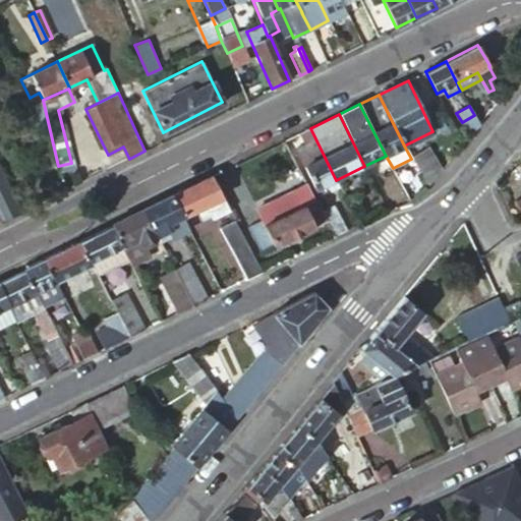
[(462,122),(470,136),(480,124),(474,115),(462,122)]
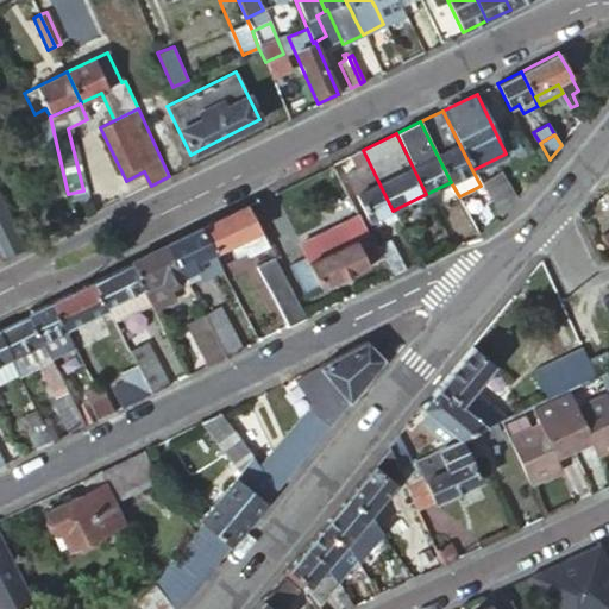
[(363,150),(349,156),(356,169),(347,174),(370,221),(393,211),(363,150)]
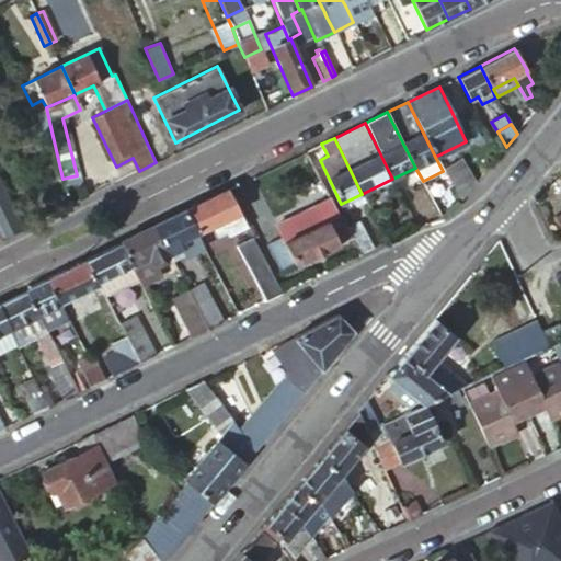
[(442,169),(443,171),(457,193),(460,201),(474,184),(460,158),(454,162),(442,169)]
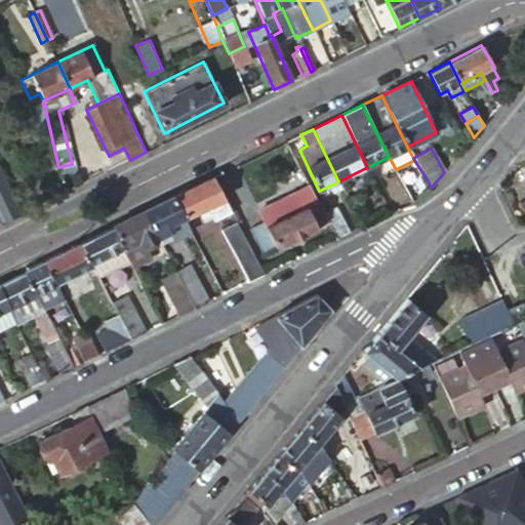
[(401,201),(410,197),(397,172),(389,176),(401,201)]
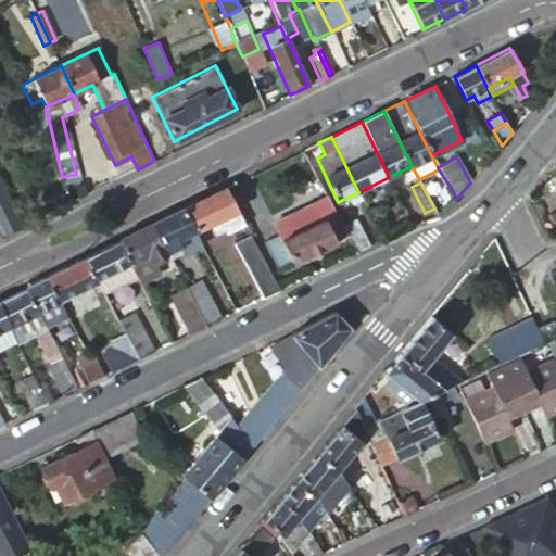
[(0,216),(13,211),(0,185),(0,216)]
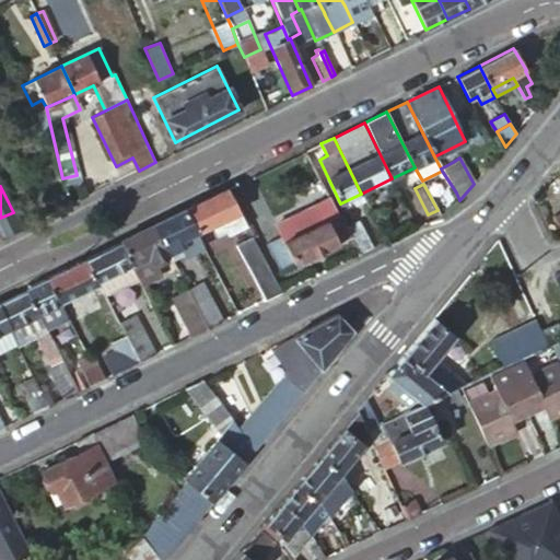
[(228,189),(185,210),(197,234),(212,226),(217,235),(225,231),(229,237),(247,229),(228,189)]
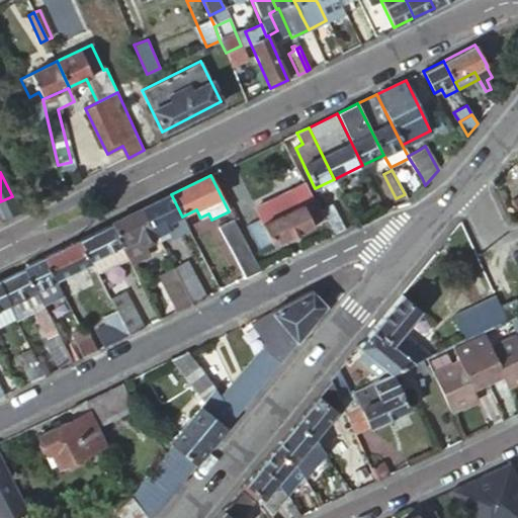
[(319,214),(306,186),(276,200),(277,201),(283,216),(263,225),(251,231),(260,251),(272,246),(273,247),(313,228),(313,227),(323,222),(319,214)]
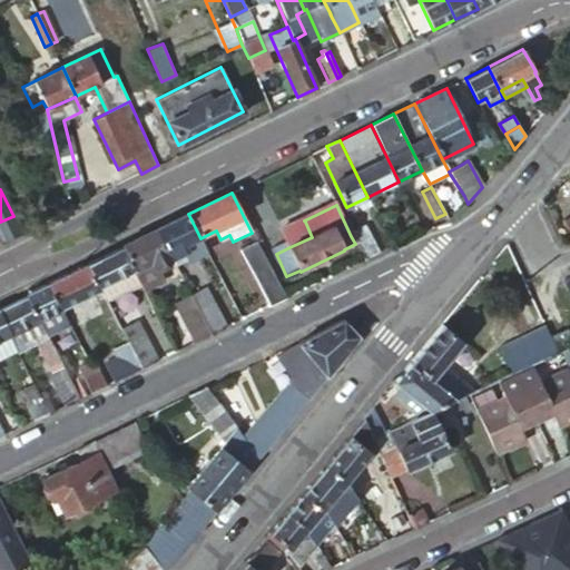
[(188,214),(155,231),(174,259),(187,254),(190,261),(207,253),(200,238),(188,214)]
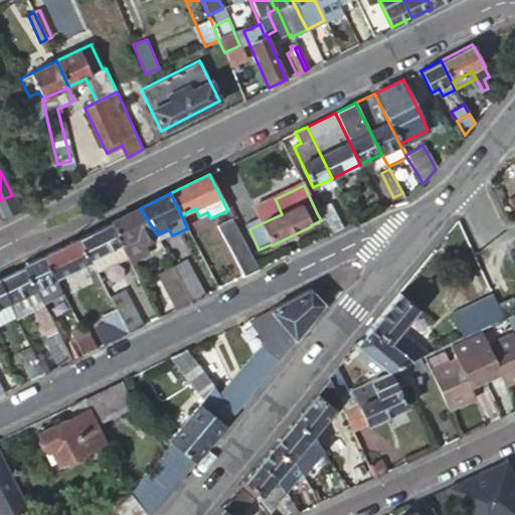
[(282,214),(276,200),(254,210),(262,223),(282,214)]
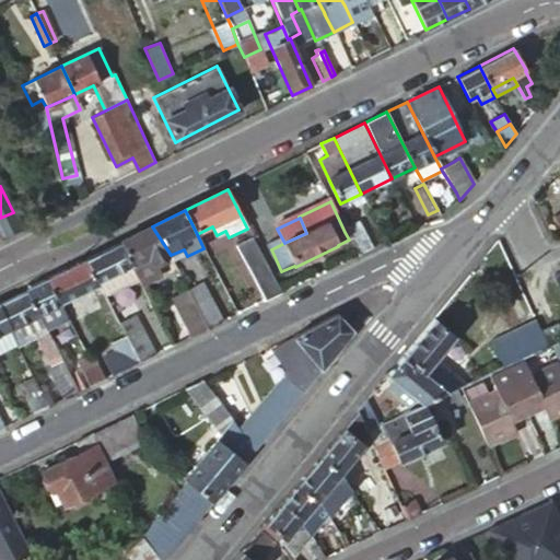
[(359,225),(345,232),(349,240),(358,256),(371,249),(359,225)]
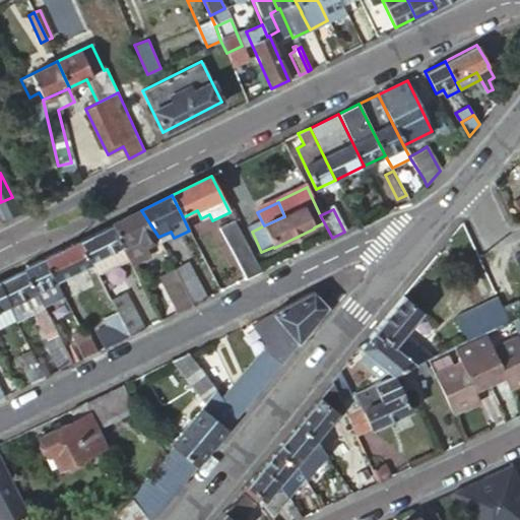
[(141,210),(111,224),(127,256),(133,267),(134,269),(151,261),(143,244),(158,237),(141,210)]
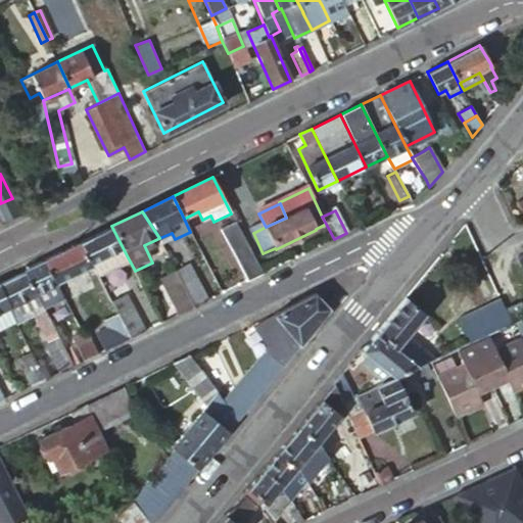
[(262,275),(236,223),(221,231),(246,282),(262,275)]
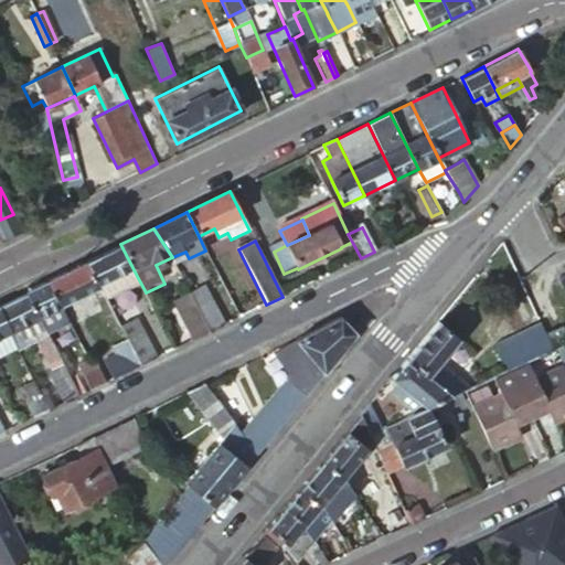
[(103,253),(85,262),(99,289),(103,296),(138,278),(120,244),(103,253)]
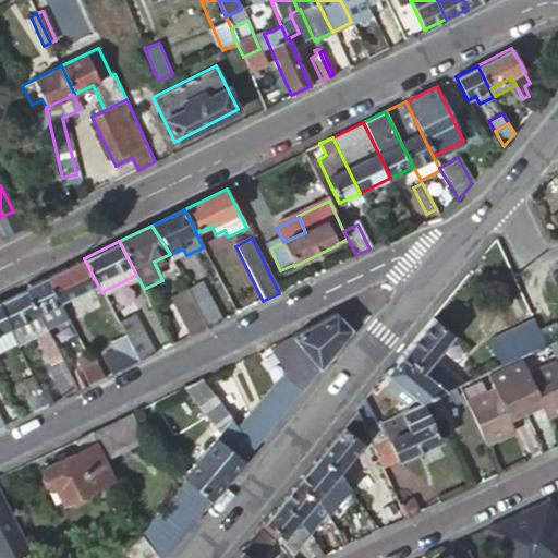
[(84,258),(67,267),(80,294),(98,286),(84,258)]
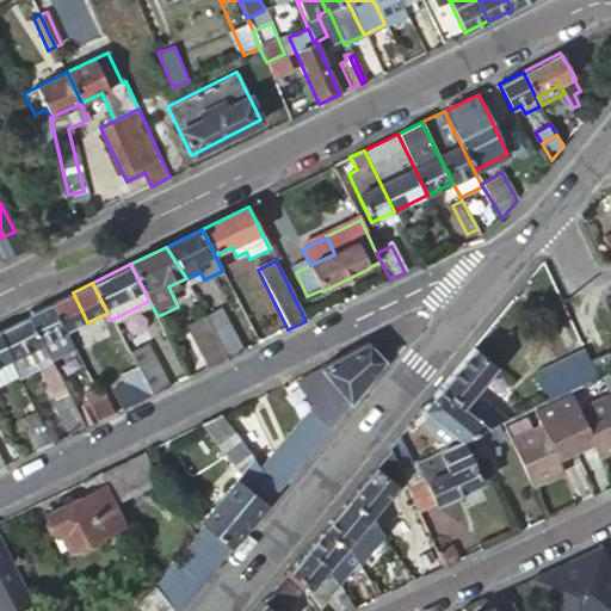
[(73,292),(51,303),(66,333),(87,322),(73,292)]
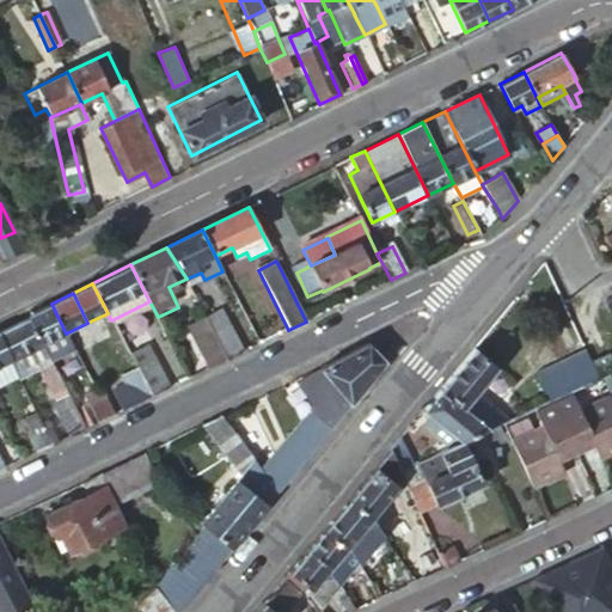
[(150,301),(111,320),(118,332),(157,314),(150,301)]
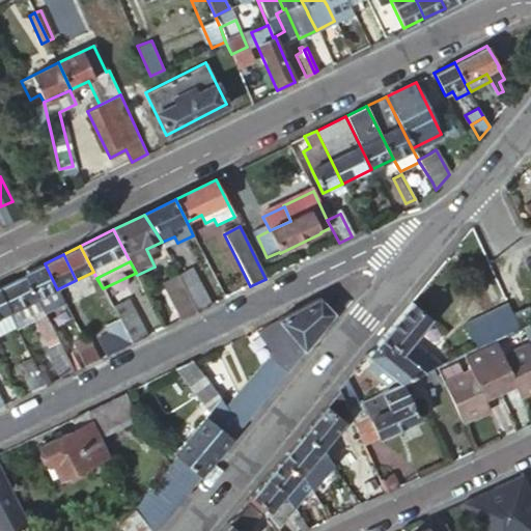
[(23,274),(24,276),(40,307),(53,301),(56,307),(64,303),(57,289),(45,263),(23,274)]
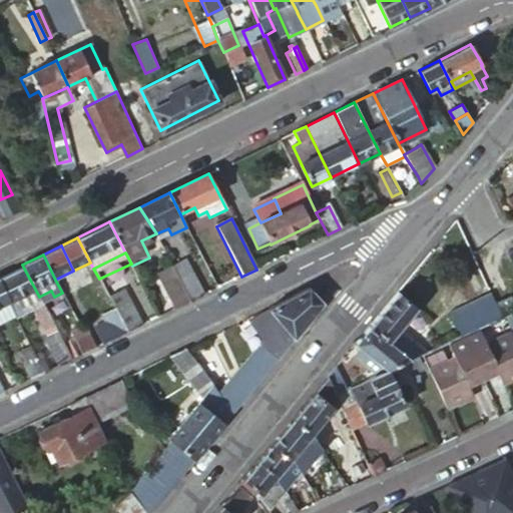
[(186,260),(172,267),(190,302),(204,295),(186,260)]
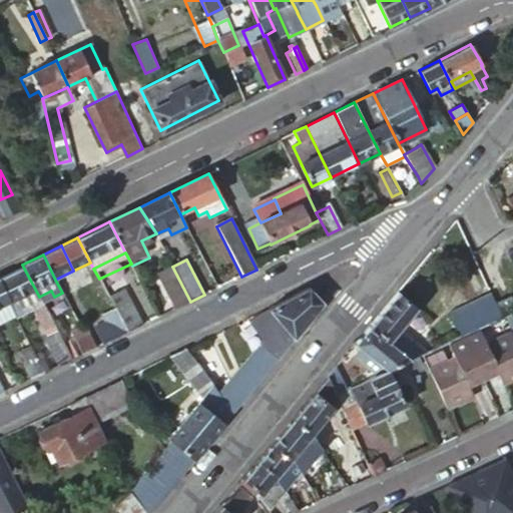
[(23,267),(0,278),(0,284),(8,302),(17,298),(21,306),(29,302),(34,312),(44,307),(39,297),(23,267)]
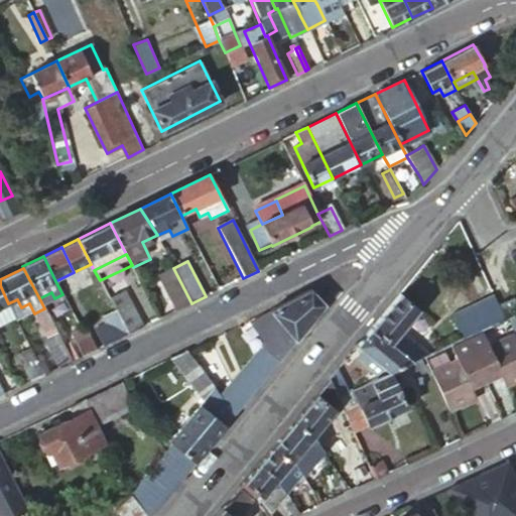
[(191,303),(173,268),(158,276),(176,310),(191,303)]
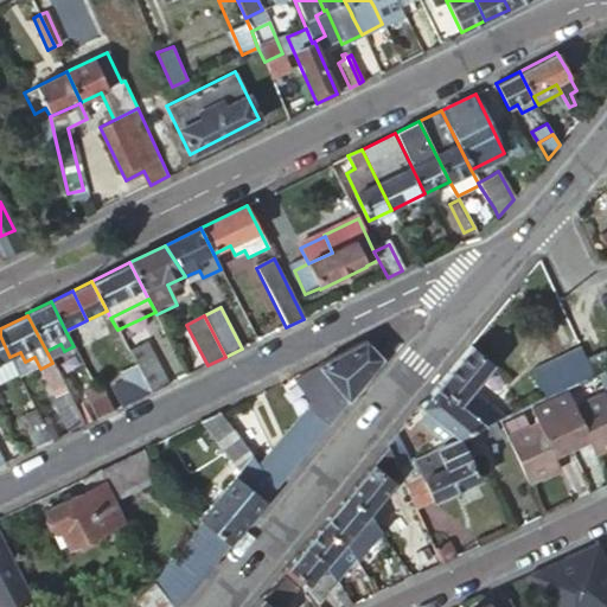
[(121,408),(151,393),(126,346),(120,334),(112,338),(128,371),(121,375),(126,383),(112,390),(121,408)]
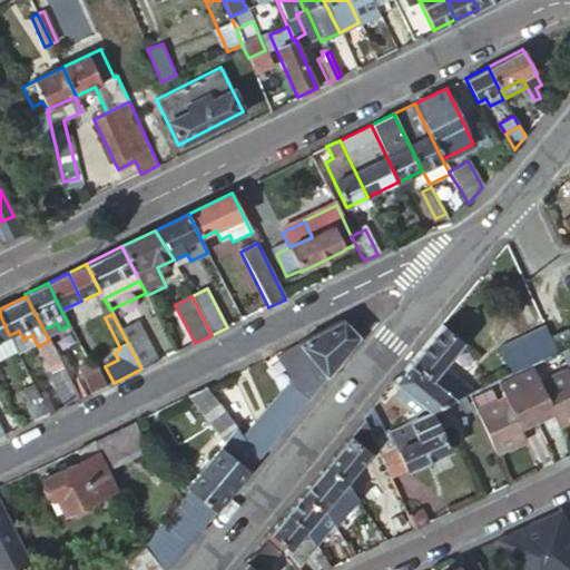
[(0,340),(9,335),(0,315),(0,340)]
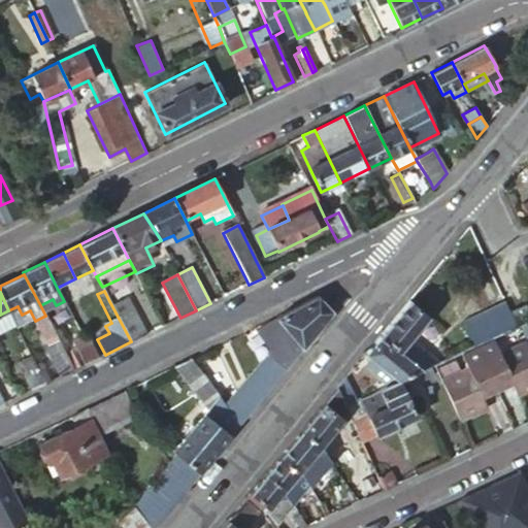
[(131,341),(145,335),(125,293),(109,301),(131,341)]
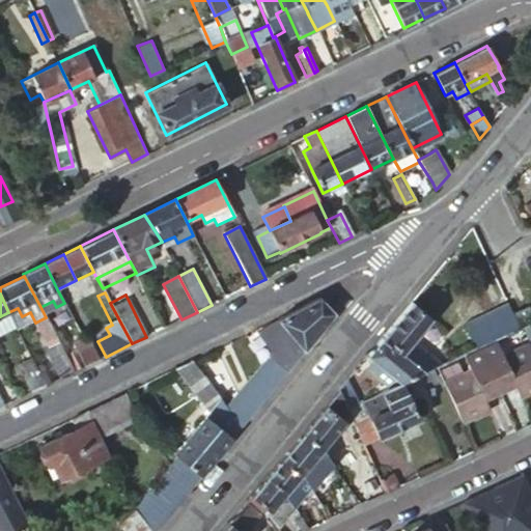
[(222,401),(241,428),(337,314),(320,298),(255,330),(268,346),(222,401)]
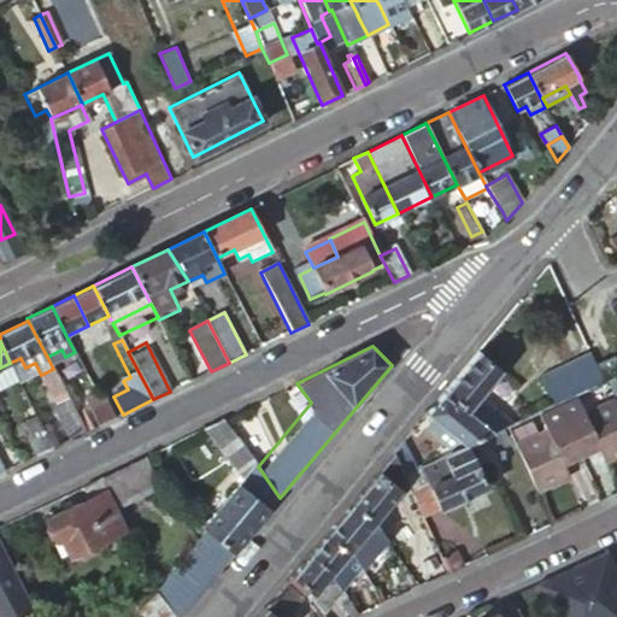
[(476,352),(442,393),(460,409),(489,434),(500,429),(504,427),(510,424),(479,398),(495,378),(506,388),(512,381),(476,352)]
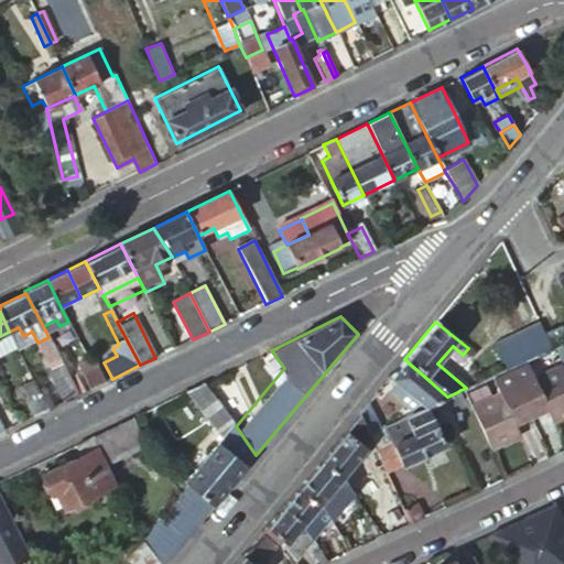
[(548,348),(537,324),(492,345),(505,370),(548,348)]
